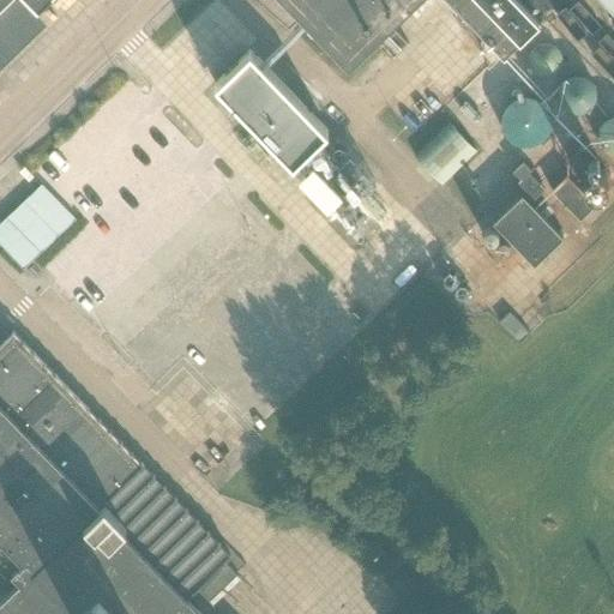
[(0,0),(0,52),(53,0),(0,0)]
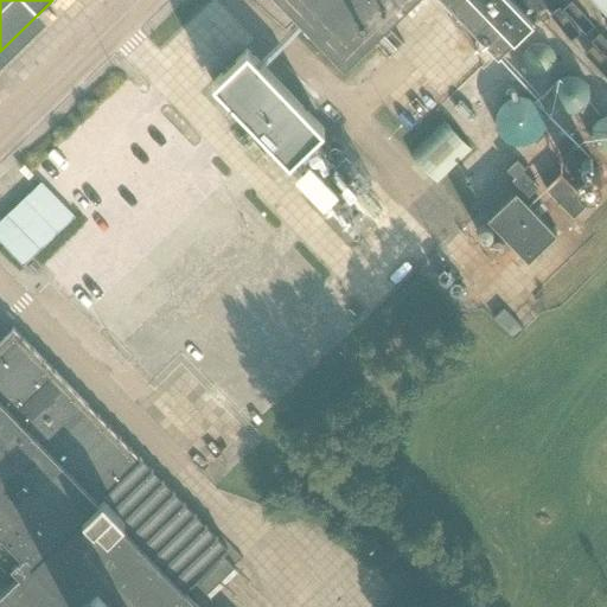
[(534,23),(511,0),(279,0),(344,66),(413,0),(441,0),(498,58),(534,23)]
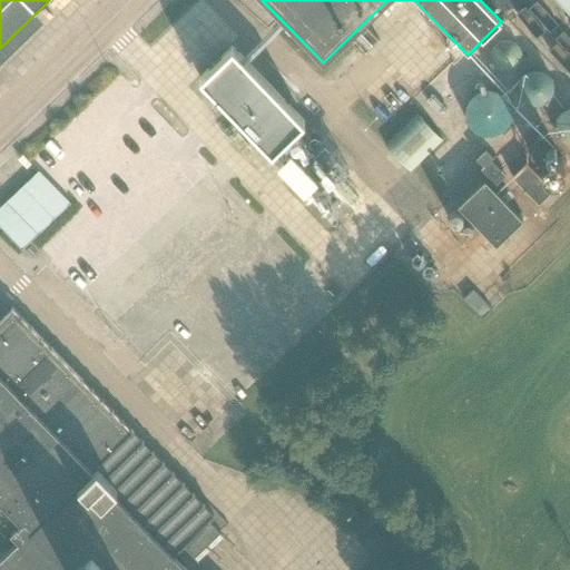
[(490,59),(492,64),(495,68),(500,70),(505,71),(511,70),(516,68),(519,65),(521,59),(522,53),(521,49),(518,45),(513,41),(509,39),(503,39),(498,41),(494,45),(491,49),(490,53),(490,59)]
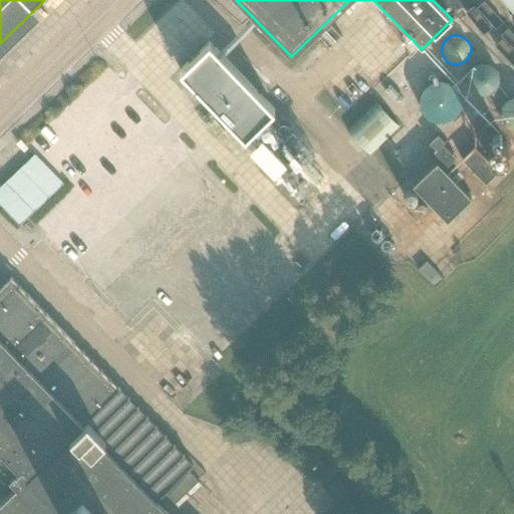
[(275,108),(210,41),(181,68),(246,137),(275,108)]
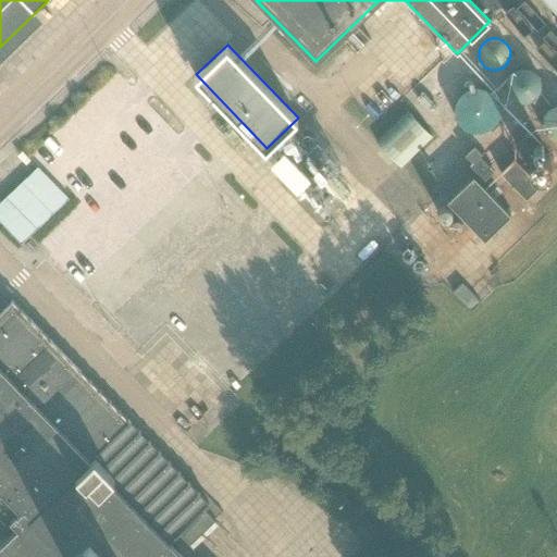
[(510,73),(508,77),(506,83),(507,88),(508,93),(512,97),(517,100),(522,101),(528,101),(532,99),(536,96),(540,91),(541,86),(541,81),(539,75),(535,71),(531,69),(525,66),(520,67),(515,69),(510,73)]
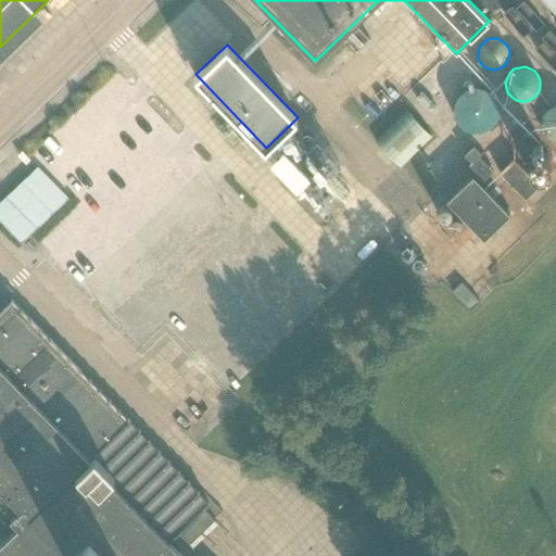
[(484,87),(478,85),(471,86),(466,88),(460,91),(456,96),(454,102),(453,108),(454,114),(456,119),(460,125),(465,128),(471,130),(478,131),(483,130),(489,127),(494,123),(497,118),(500,112),(500,105),(497,100),(494,95),(490,89),(484,87)]
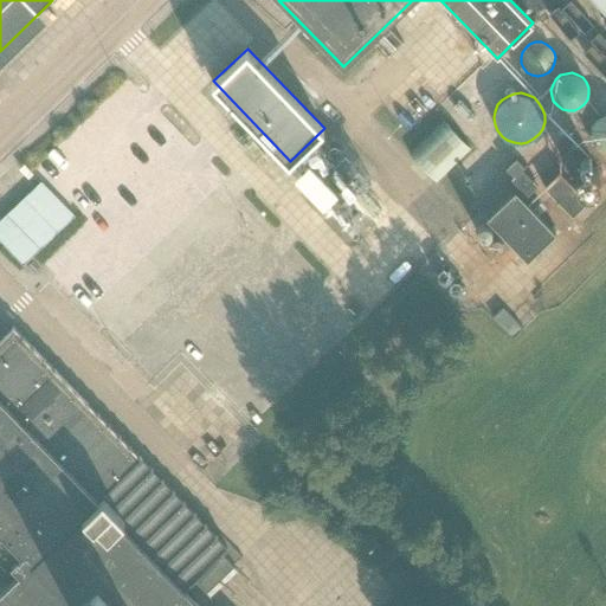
[(590,127),(590,130),(590,134),(590,137),(592,141),(593,144),(597,147),(600,149),(604,152),(605,152),(605,111),(603,113),(599,115),(597,116),(593,120),(591,123),(590,127)]
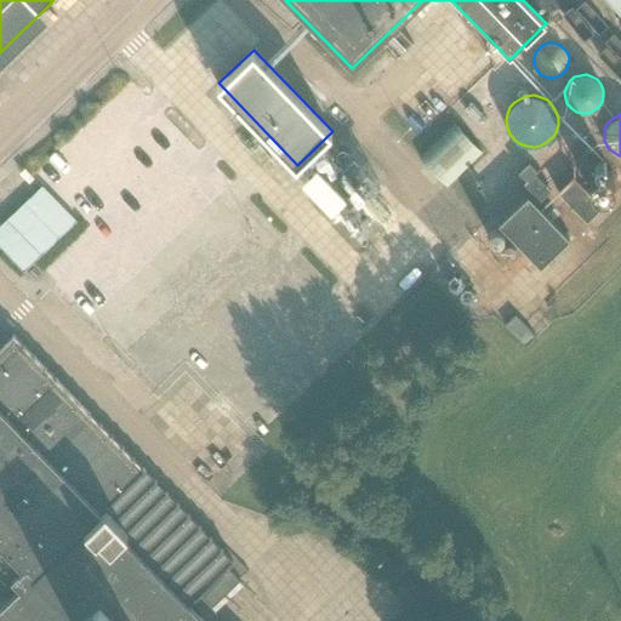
[(443,189),(480,155),(456,129),(419,164),(443,189)]
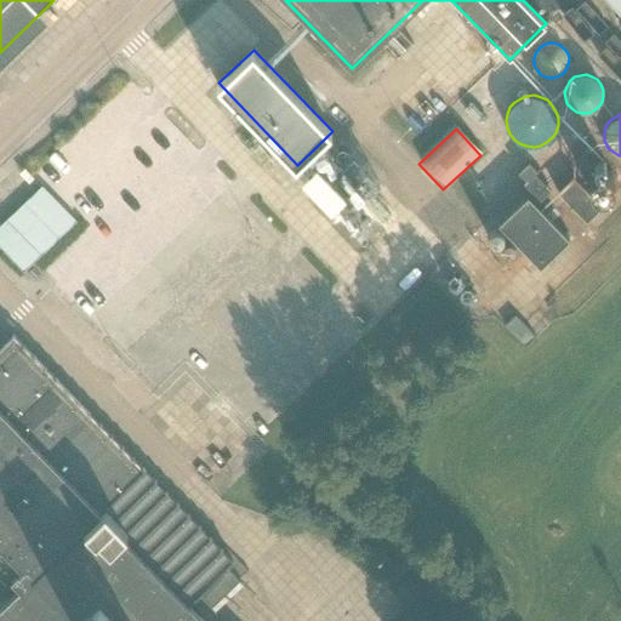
[(600,166),(602,164),(602,163),(600,160),(599,159),(598,158),(597,157),(594,157),(593,157),(591,158),(590,159),(588,160),(588,163),(588,164),(588,166),(590,167),(591,169),(593,170),(594,170),(597,170),(598,169),(600,167),(600,166)]
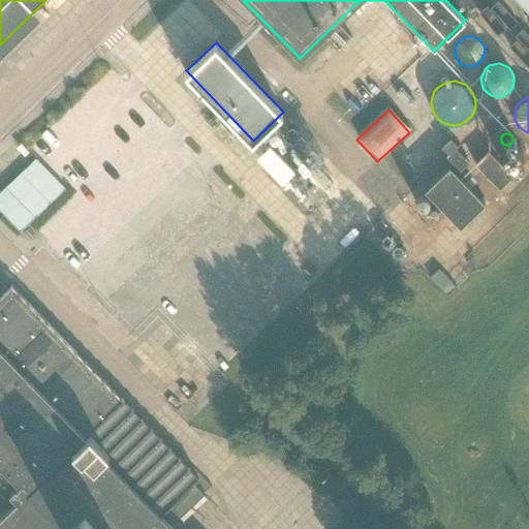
[(449,138),(441,147),(448,154),(446,156),(460,169),(469,160),(456,148),(458,146),(449,138)]
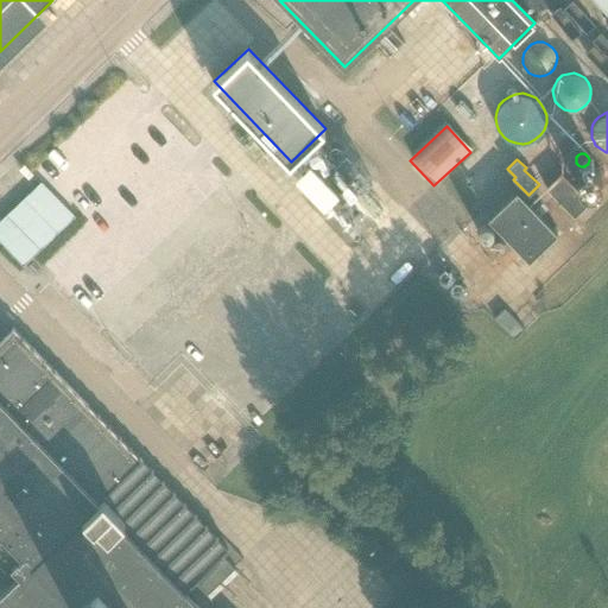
[(602,179),(602,178),(602,176),(602,175),(601,172),(600,171),(599,170),(597,169),(595,168),(593,168),(591,168),(589,168),(588,168),(586,169),(584,170),(583,171),(582,172),(581,175),(581,176),(581,178),(581,181),(581,182),(582,184),(583,185),(584,187),(586,188),(588,189),(590,189),(591,189),(594,189),(595,189),(597,188),(599,187),(600,185),(601,183),(602,182),(602,179)]
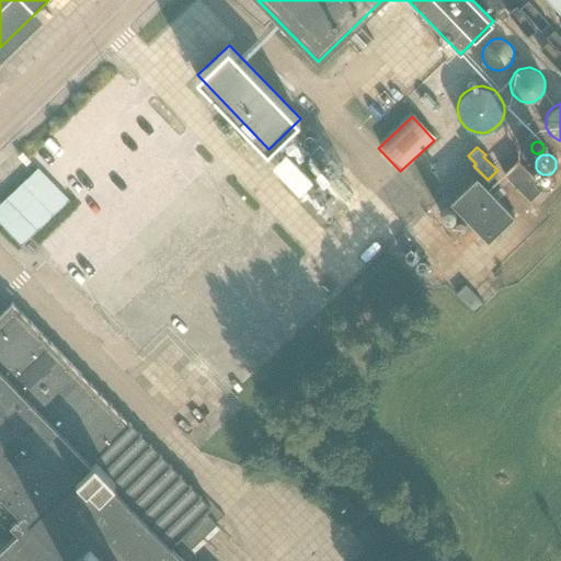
[(529,202),(545,186),(519,160),(504,174),(529,202)]
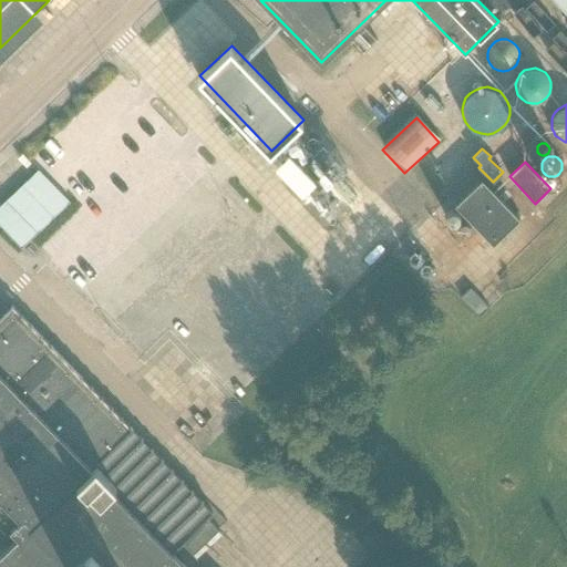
[(0,206),(0,226),(21,248),(70,203),(39,169),(0,206)]
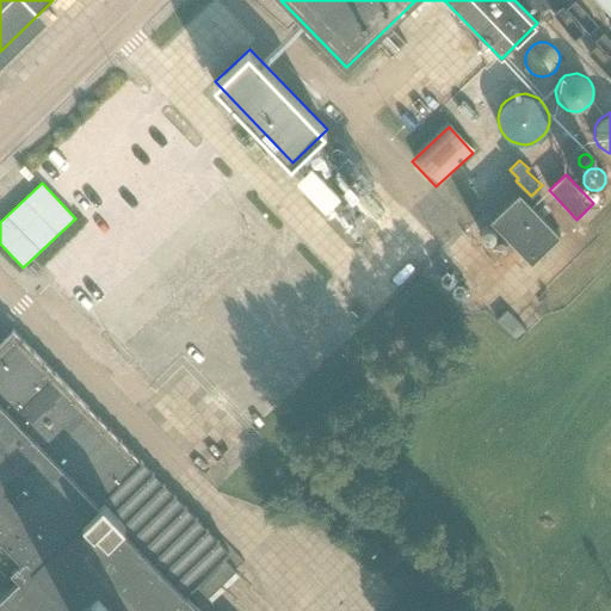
[(531,263),(560,235),(519,191),(489,220),(531,263)]
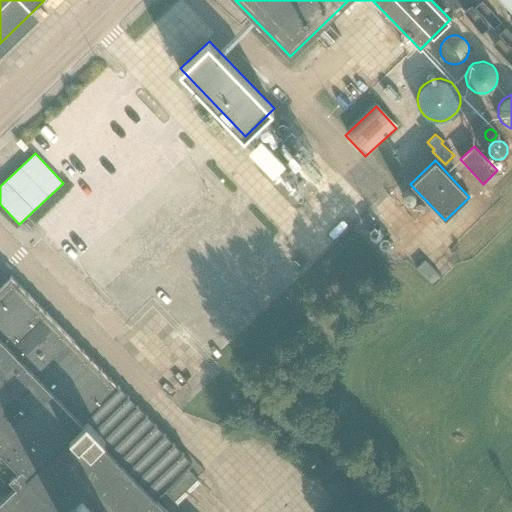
[(412,197),(412,195),(412,194),(412,193),(411,192),(410,191),(409,190),(408,189),(407,189),(405,189),(404,189),(403,190),(402,191),(401,192),(400,193),(400,194),(400,196),(400,197),(401,198),(401,199),(402,200),(404,201),(405,201),(406,201),(408,201),(409,201),(410,200),(411,199),(412,198),(412,197)]
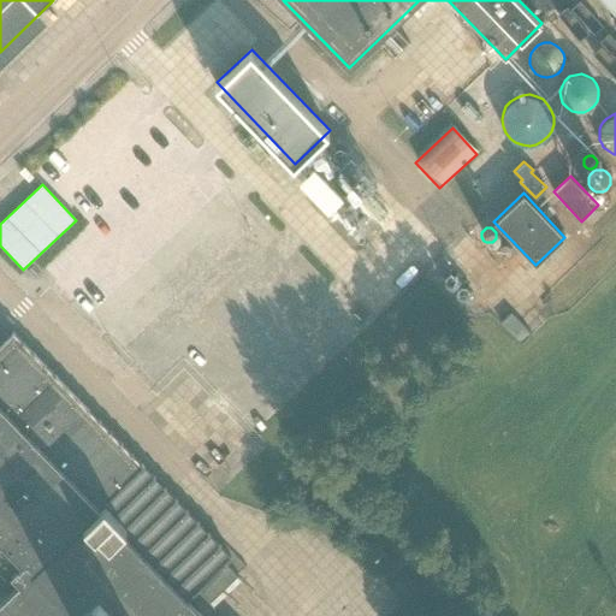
[(498,247),(497,248),(498,250),(498,252),(499,253),(501,254),(503,254),(504,254),(507,254),(508,253),(509,252),(510,250),(510,249),(510,247),(510,246),(510,244),(509,243),(507,242),(505,241),(504,241),(502,242),(501,242),(499,243),(498,244),(498,247)]
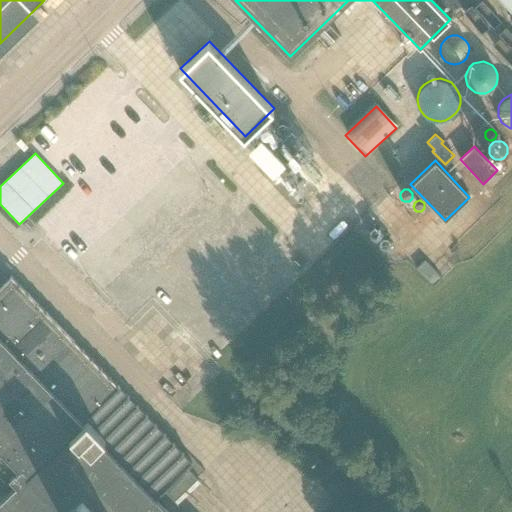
[(121,386),(119,387),(11,275),(0,286),(0,472),(8,480),(10,479),(17,486),(0,502),(0,511),(170,511),(156,498),(194,462),(121,386)]
